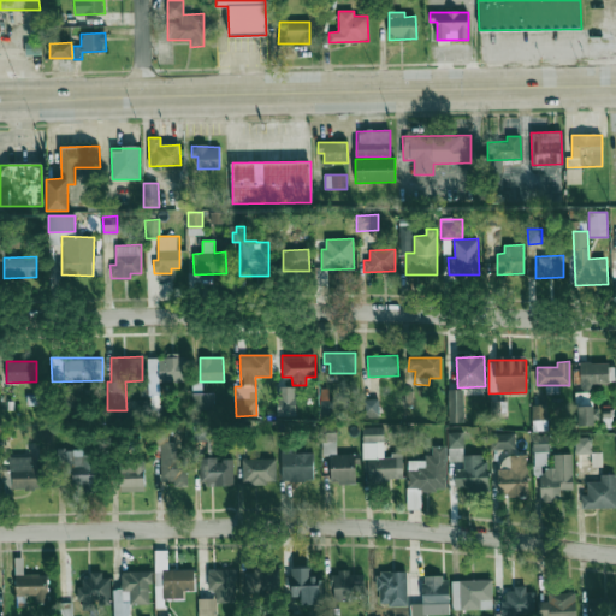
[(580,391),(591,390),(591,384),(609,383),(609,362),(579,363),(580,391)]
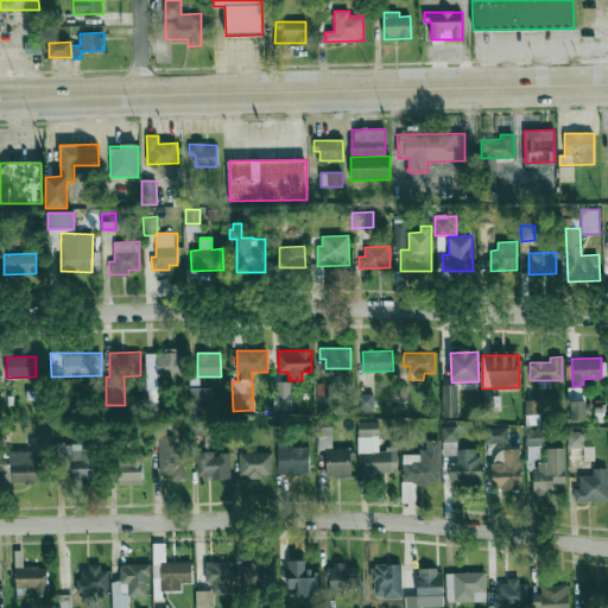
[(291,381),(273,381),(273,410),(292,410),(291,381)]
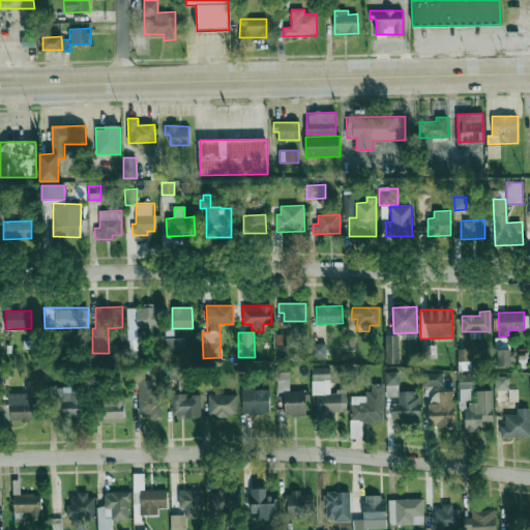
[(399,334),(385,335),(385,363),(400,363),(399,334)]
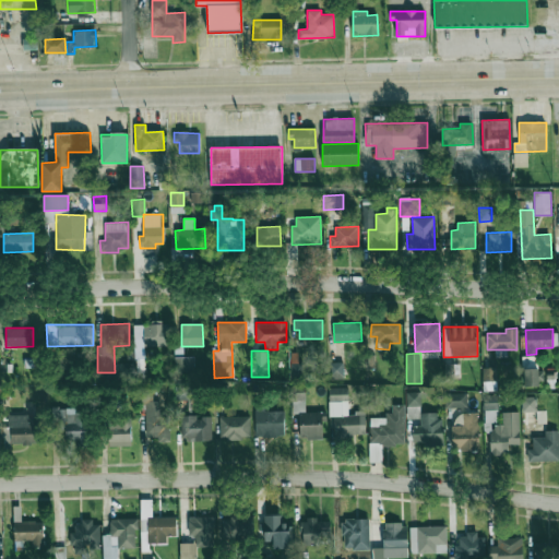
[(194,357),(175,357),(175,373),(194,372),(194,357)]
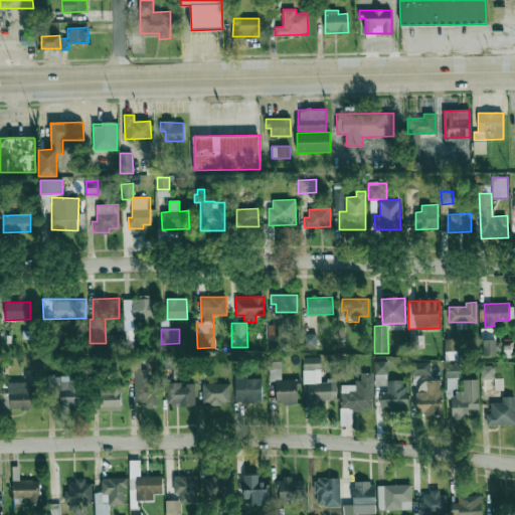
[(316,333),(302,334),(303,348),(317,348),(316,333)]
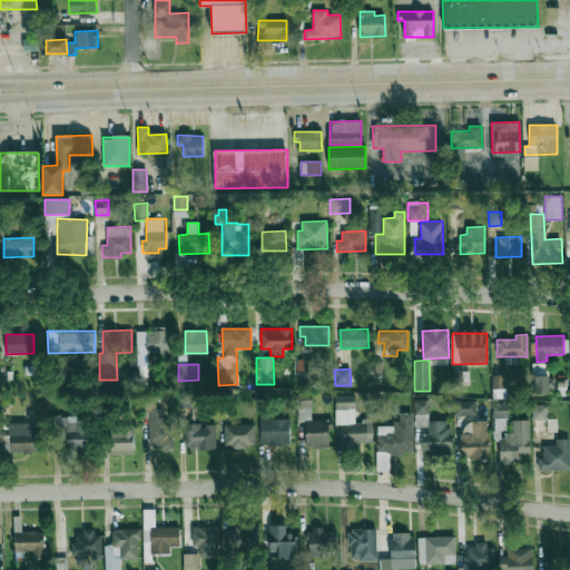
[(137,371),(124,371),(125,386),(138,386),(137,371)]
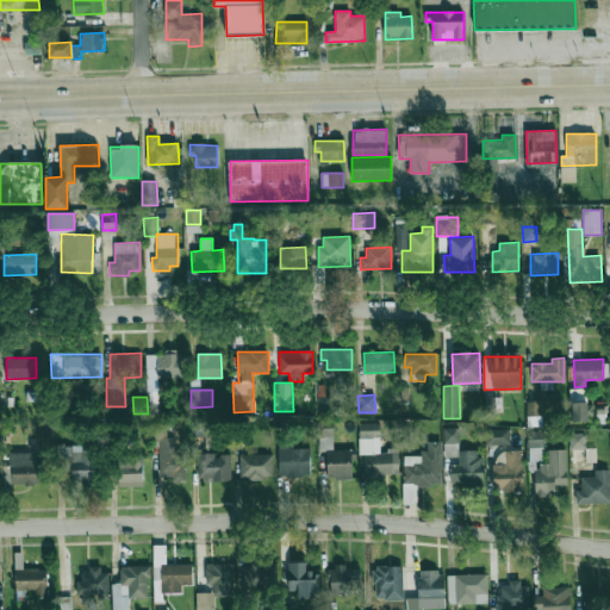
[(497,411),(497,398),(485,397),(485,410),(497,411)]
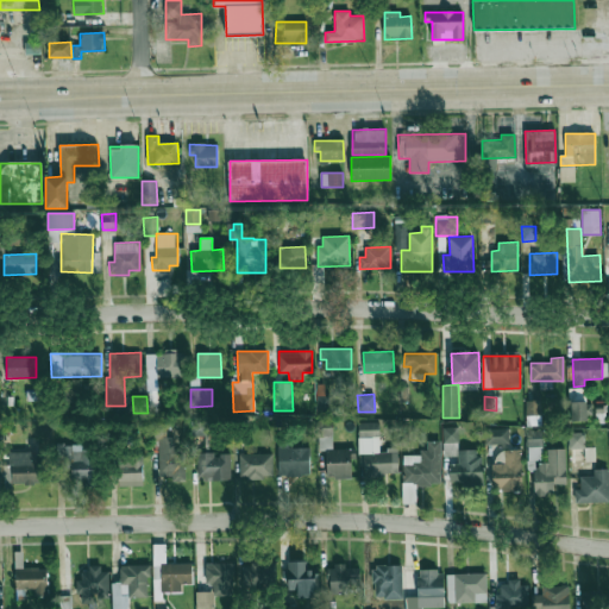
[(571,419),(586,420),(586,402),(571,401),(571,419)]
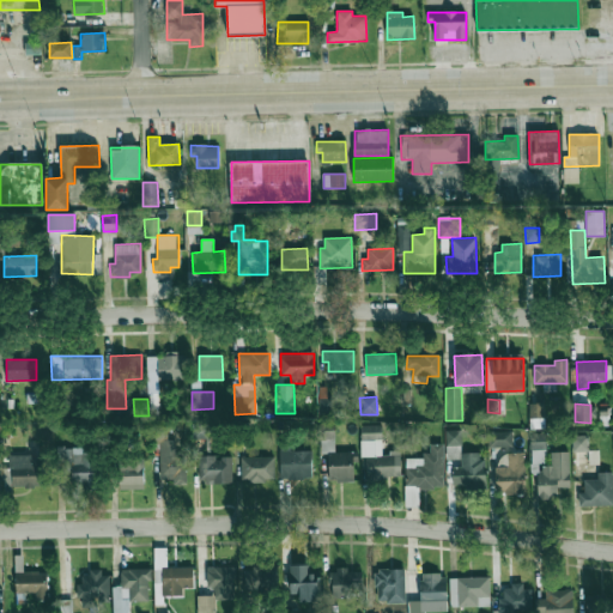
[(320,439),(335,439),(335,422),(320,423),(320,439)]
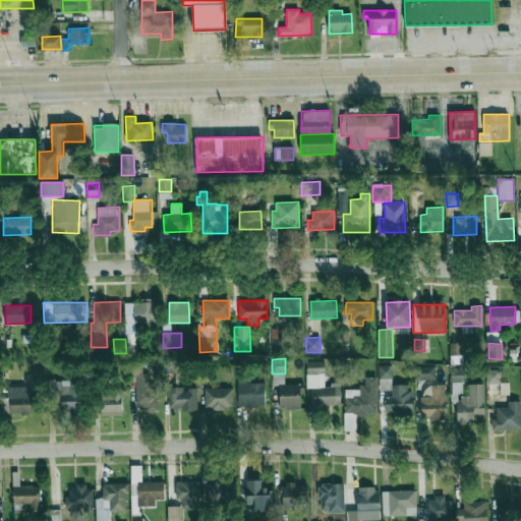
[(341,407),(341,385),(325,385),(326,361),(307,361),(306,389),(311,389),(311,406),(341,407)]
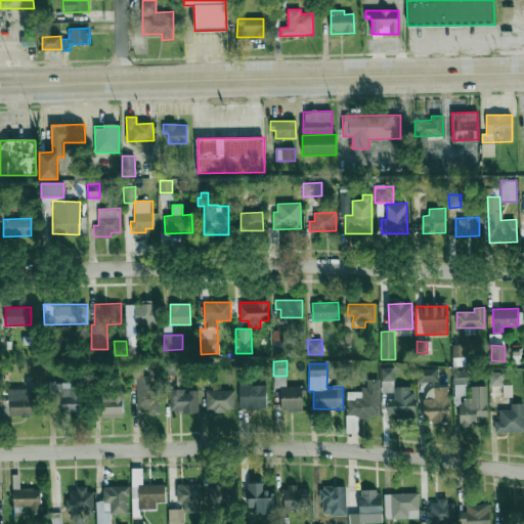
[(381,381),(394,381),(394,366),(381,367),(381,381)]
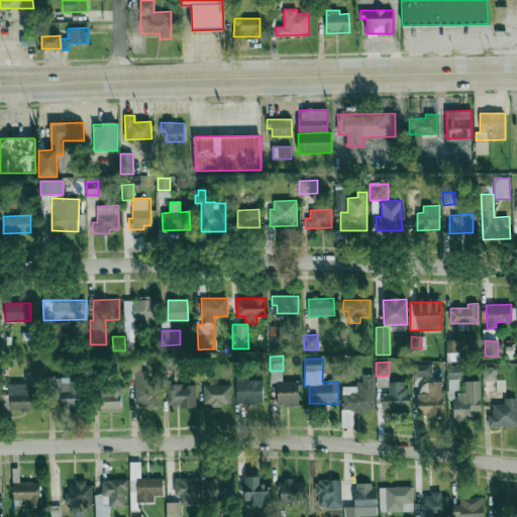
[(411,377),(432,377),(432,364),(411,364),(411,377)]
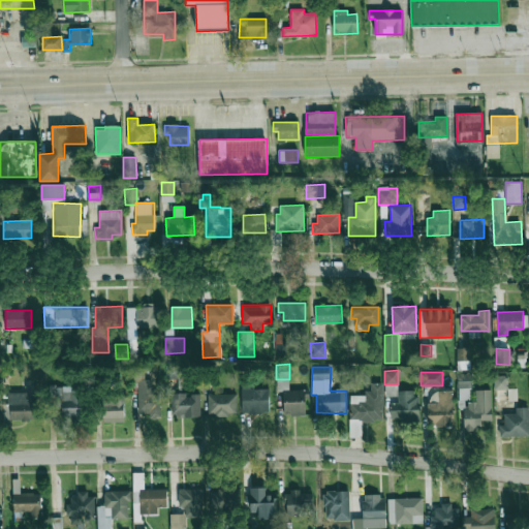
[(458,389),(471,387),(470,373),(458,374),(458,389)]
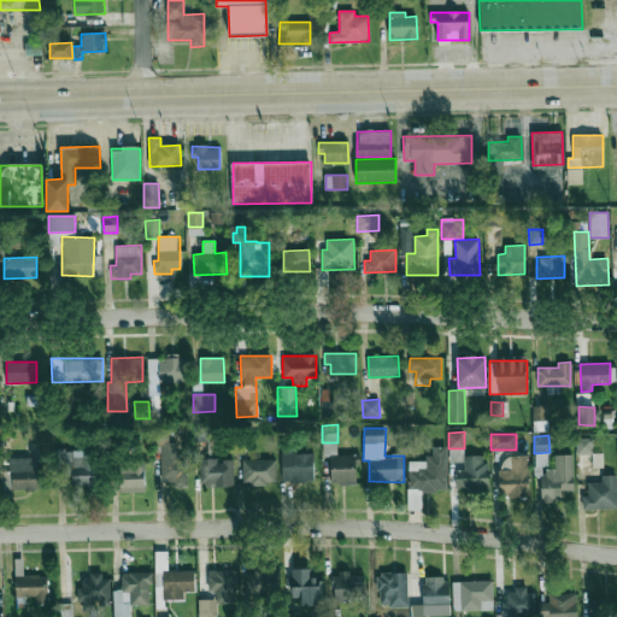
[(187,458),(177,459),(176,442),(160,442),(162,482),(175,482),(175,487),(188,487),(187,458)]
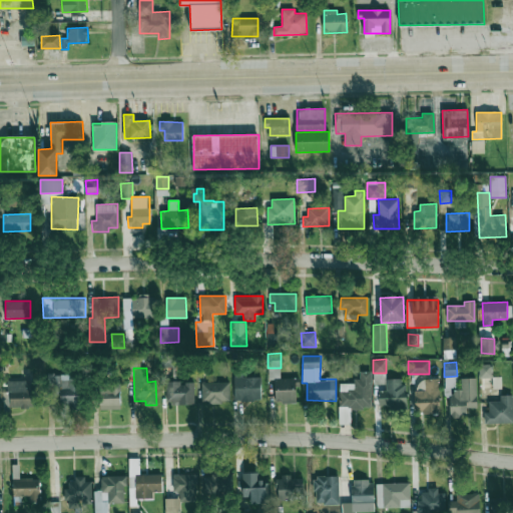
[(340,382),(340,407),(371,408),(372,371),(360,371),(360,382),(340,382)]
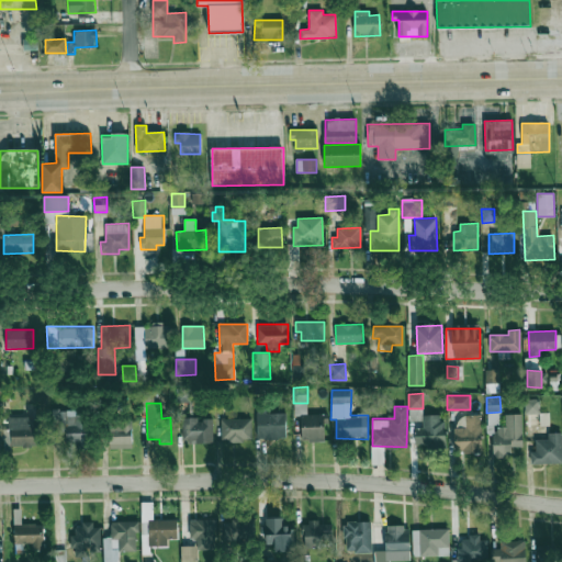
[(89,447),(88,411),(53,412),(54,427),(65,427),(67,448),(89,447)]
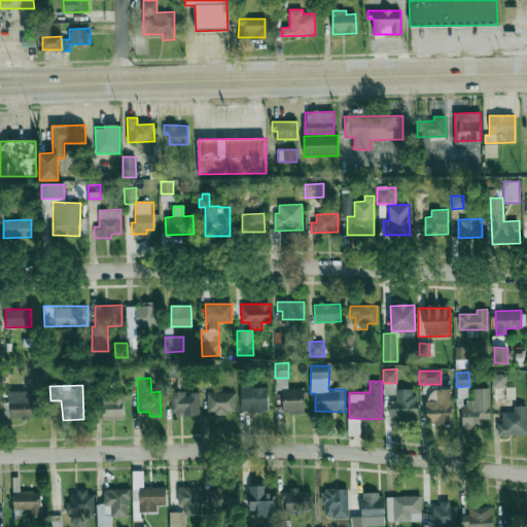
[(269,411),(268,387),(241,387),(241,412),(269,411)]
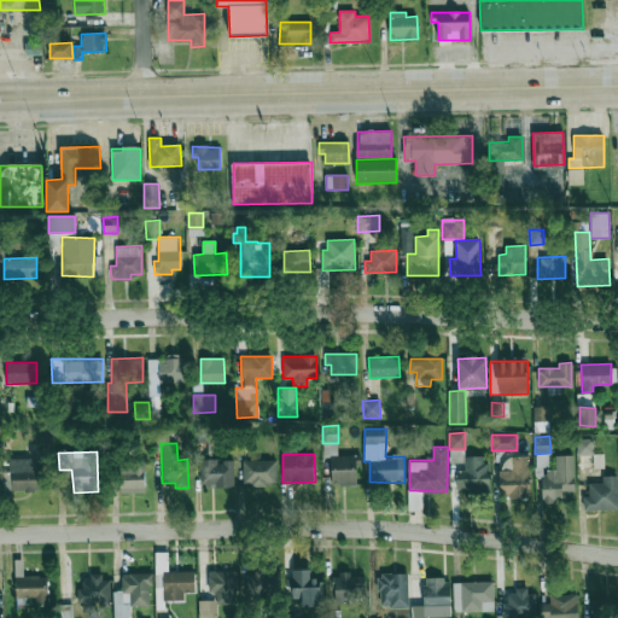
[(604,468),(604,454),(578,455),(578,468),(604,468)]
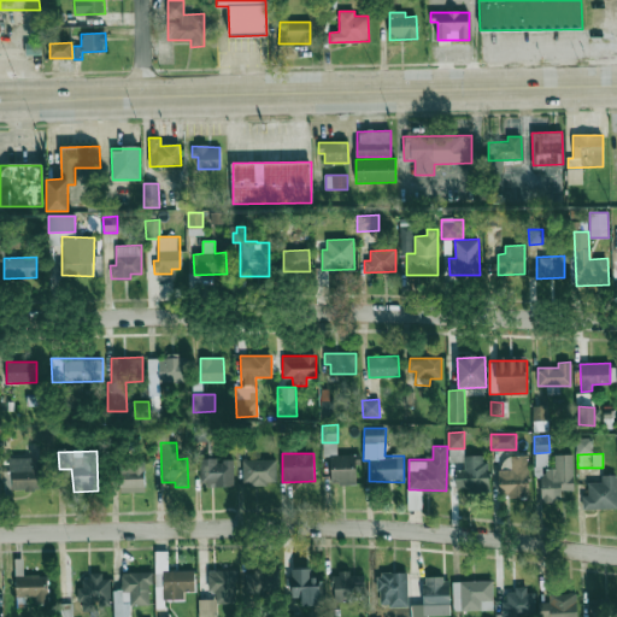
[(356,485),(356,456),(331,454),(330,483),(356,485)]
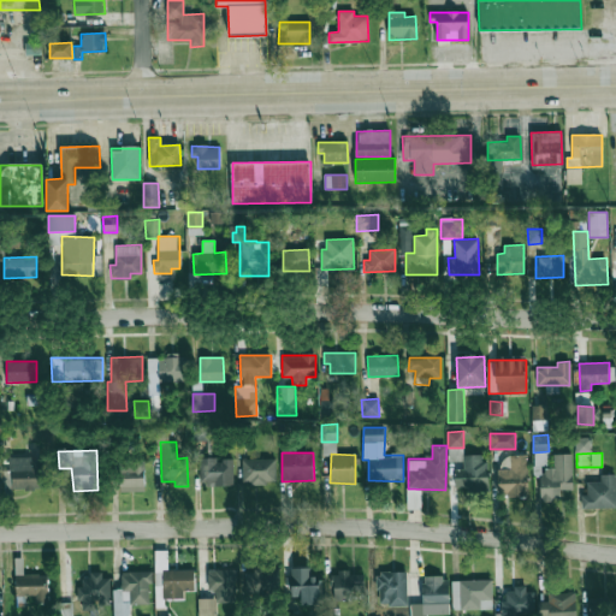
[(572,454),(554,454),(554,468),(539,469),(540,501),(561,499),(561,490),(573,490),(572,454)]
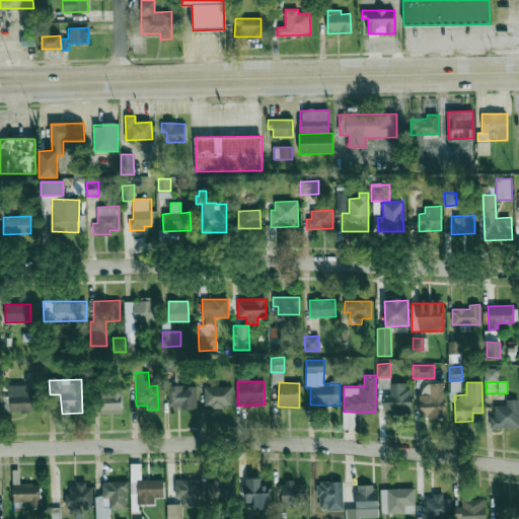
[(393,415),(411,414),(410,383),(390,383),(390,395),(382,395),(382,411),(393,411),(393,415)]
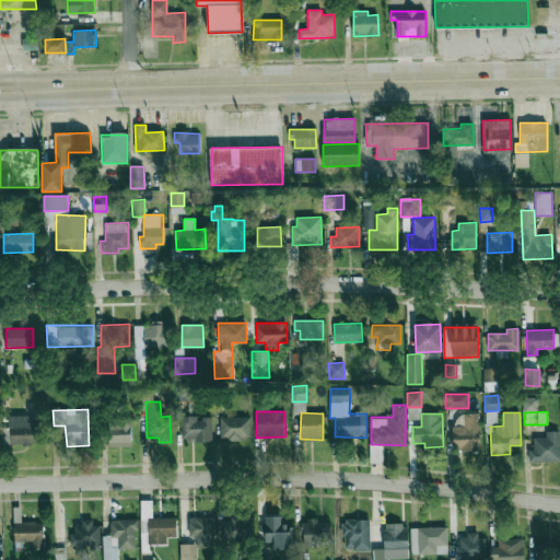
[(452,427),(453,452),(480,451),(479,413),(464,413),(464,426),(452,427)]
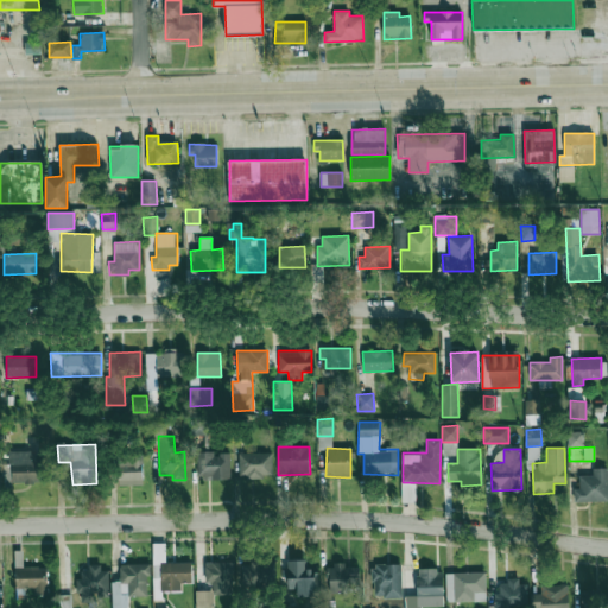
[(42,482),(40,451),(10,453),(10,483),(42,482)]
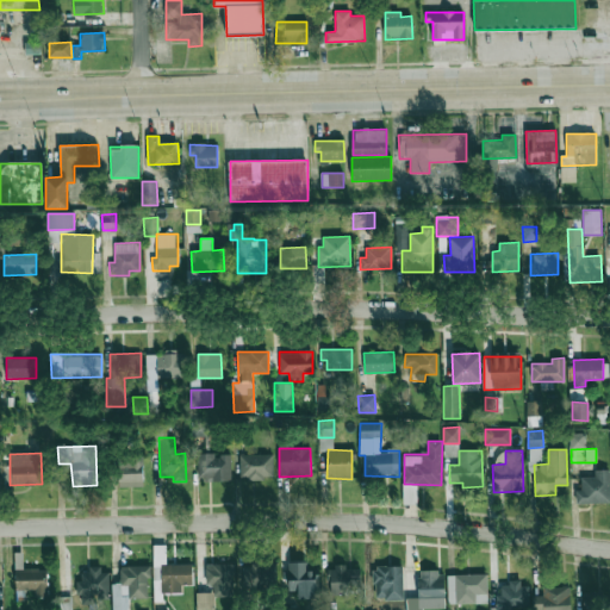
[(198,481),(231,480),(230,453),(198,454),(198,481)]
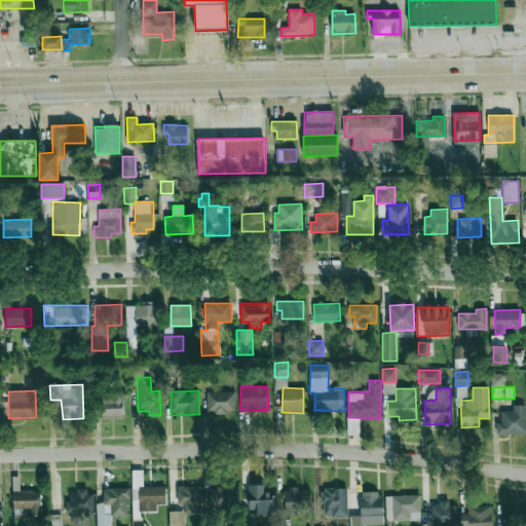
[(235,413),(235,391),(207,392),(207,414),(235,413)]
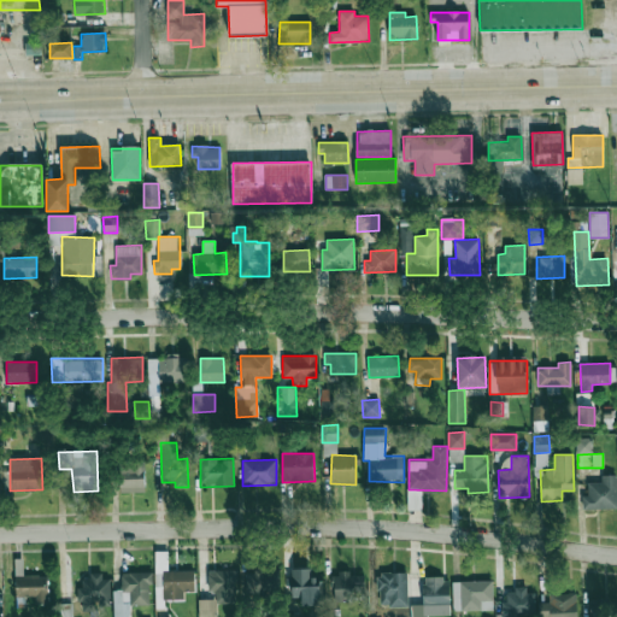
[(119,492),(145,492),(145,465),(119,465),(119,492)]
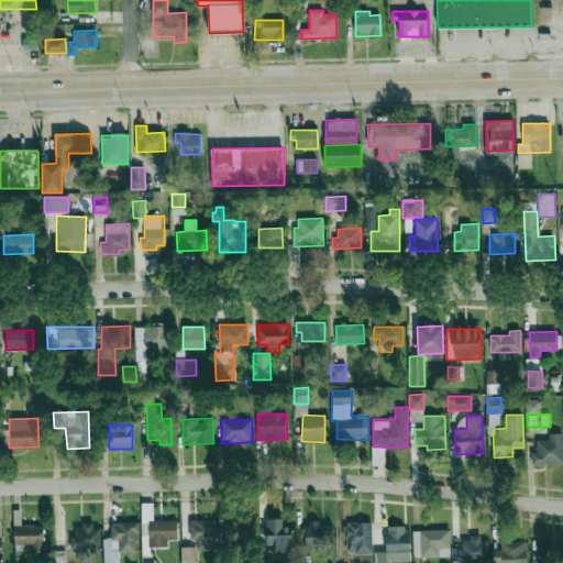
[(562,449),(562,433),(549,433),(549,440),(536,440),(537,452),(531,452),(532,465),(562,463),(562,449)]
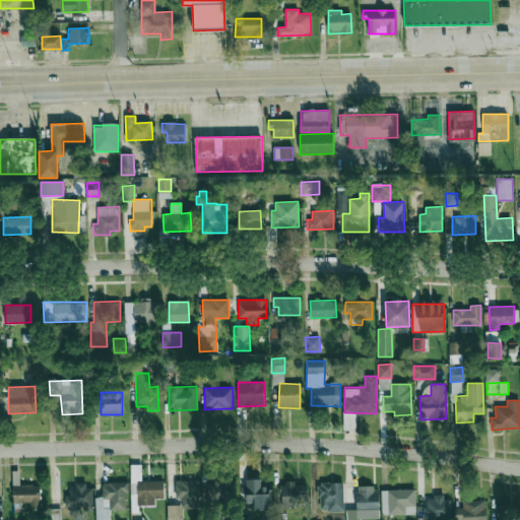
[(344,430),(353,430),(353,423),(355,423),(355,413),(344,413),(344,430)]
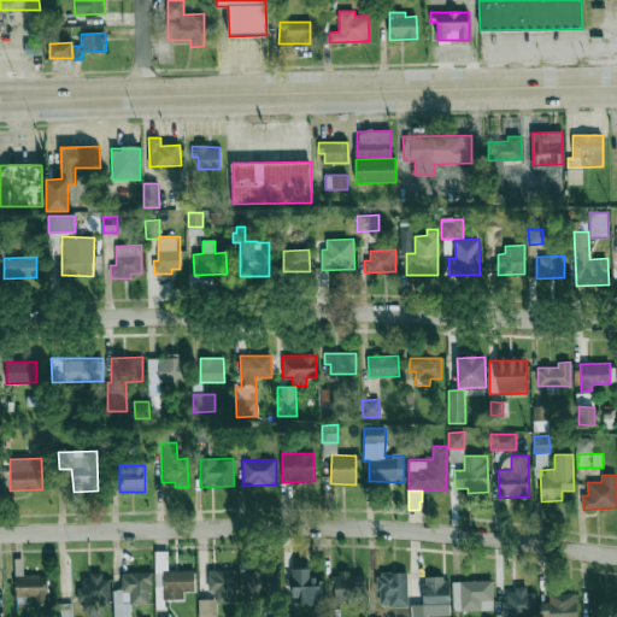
[(194,570),(169,570),(168,551),(156,551),(157,607),(164,607),(164,599),(183,599),(183,591),(195,591),(194,570)]
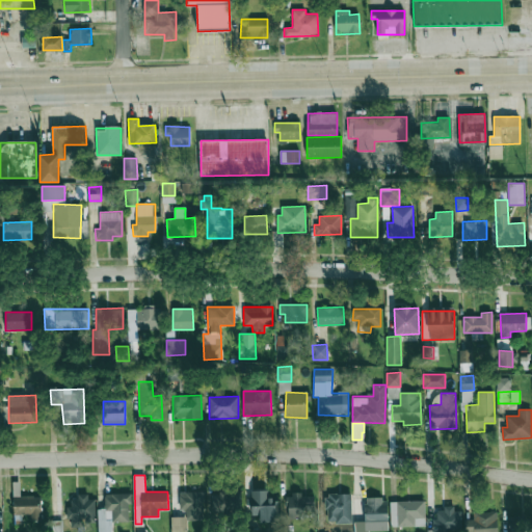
[(12,487),(14,514),(30,514),(30,521),(42,521),(42,496),(20,496),(20,487),(12,487)]
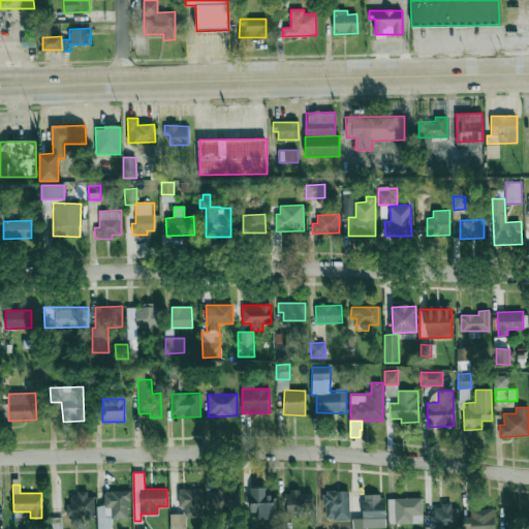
[(274,494),(268,494),(268,487),(250,487),(251,511),(258,511),(258,519),(275,519),(274,494)]
